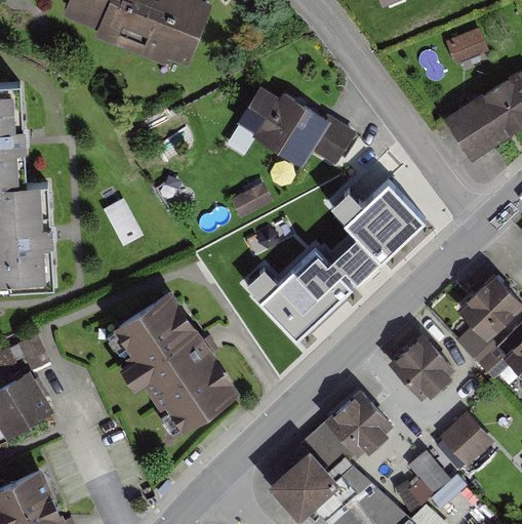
[(69,0),(62,21),(191,68),(213,10),(186,0),(69,0)]
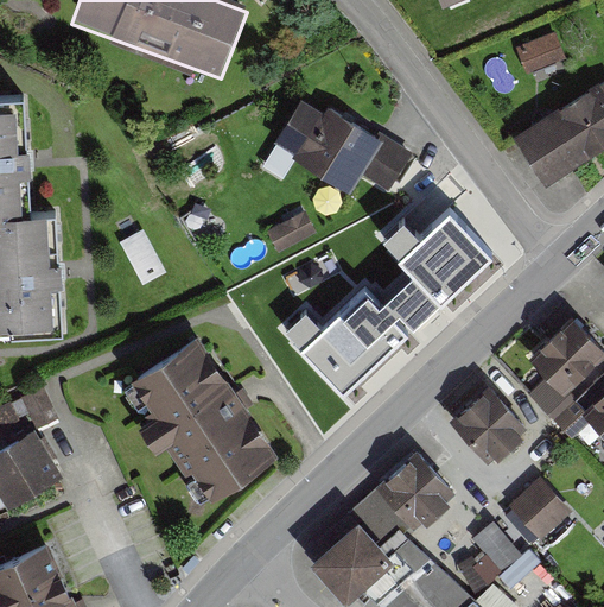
[(438,0),(444,13),(472,1),(471,0),(438,0)]
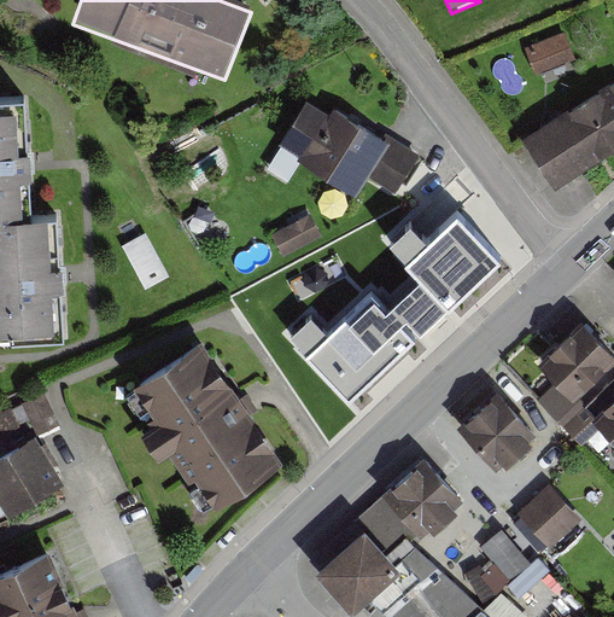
[(561,35),(525,50),(534,75),(572,59),(561,35)]
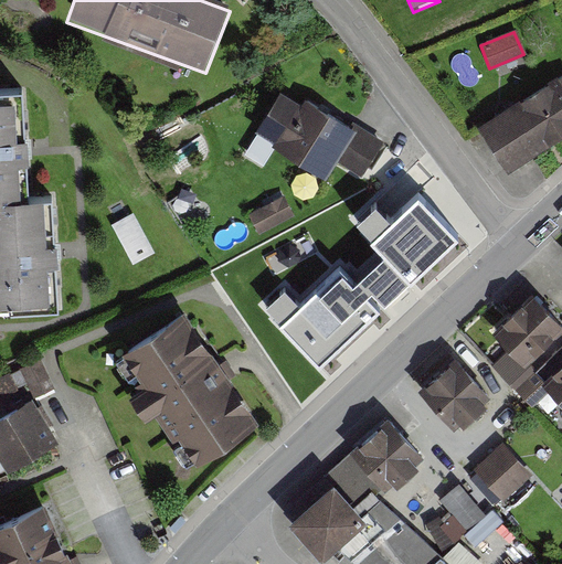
[(561,75),(479,128),(507,172),(561,137),(561,75)]
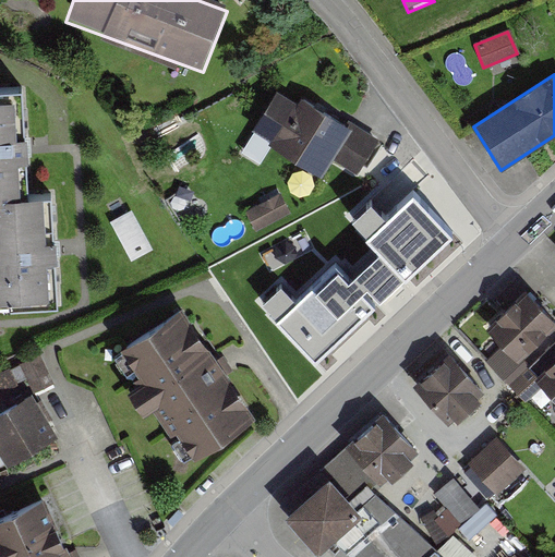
[(24,146),(21,87),(0,87),(0,196),(26,195),(24,146)]
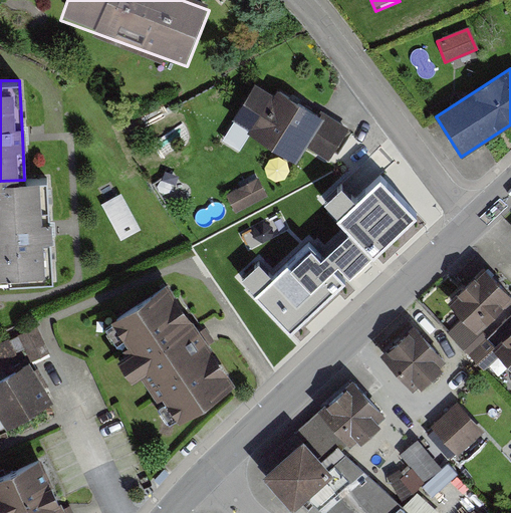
[(273,97),(255,86),(233,122),(297,162),(305,149),(324,161),(342,130),(278,90),(273,97)]
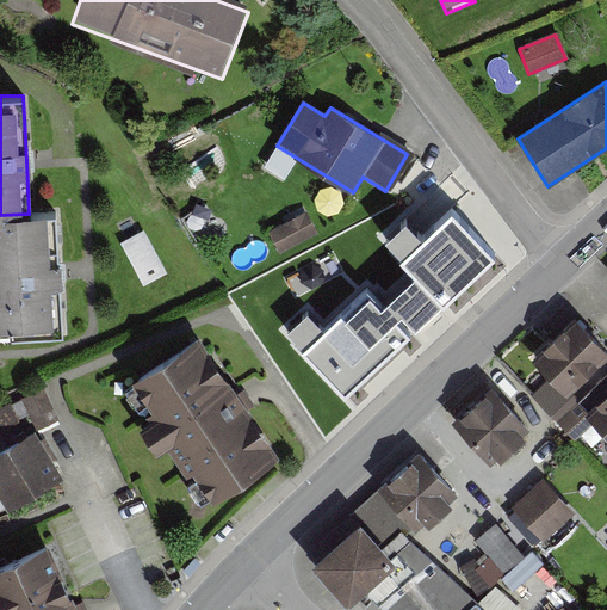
[(324,326),(307,307),(276,336),(342,407),(499,260),(450,210),(395,262),(407,275),(379,302),(366,288),(324,326)]
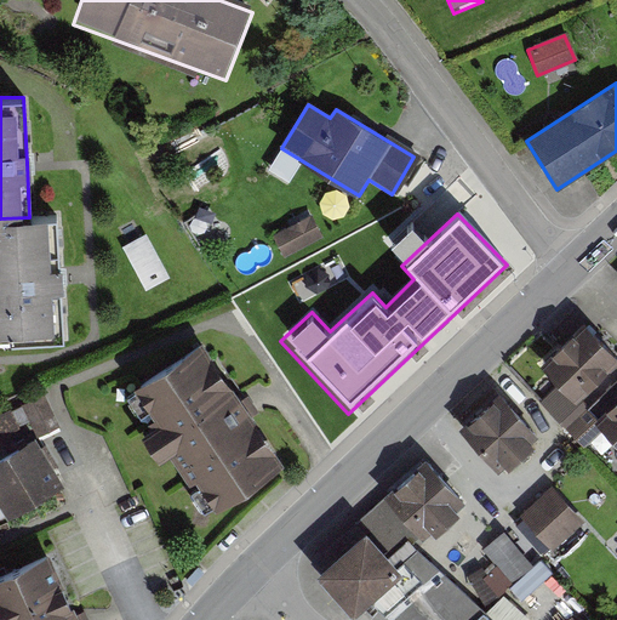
[(0,343),(62,340),(58,277),(55,216),(29,217),(0,219),(0,343)]
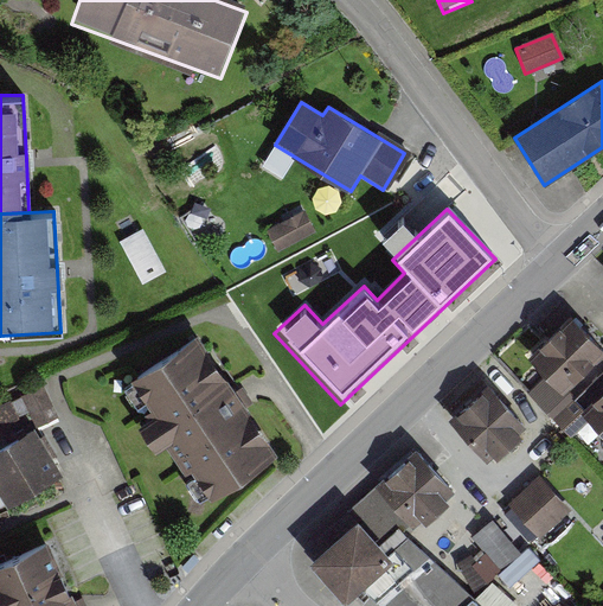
[(275,248),(314,237),(307,214),(268,223),(275,248)]
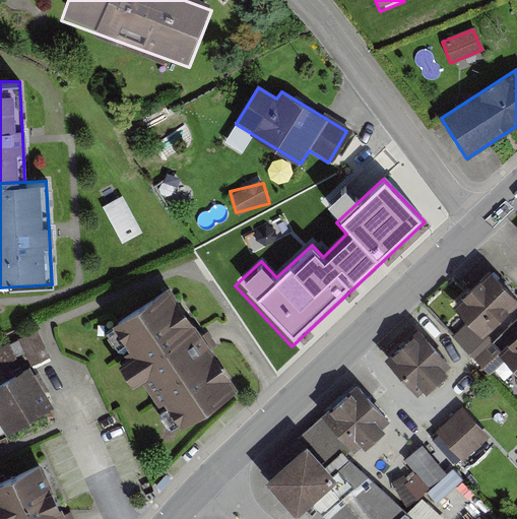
[(103,205),(122,243),(142,233),(123,195),(103,205)]
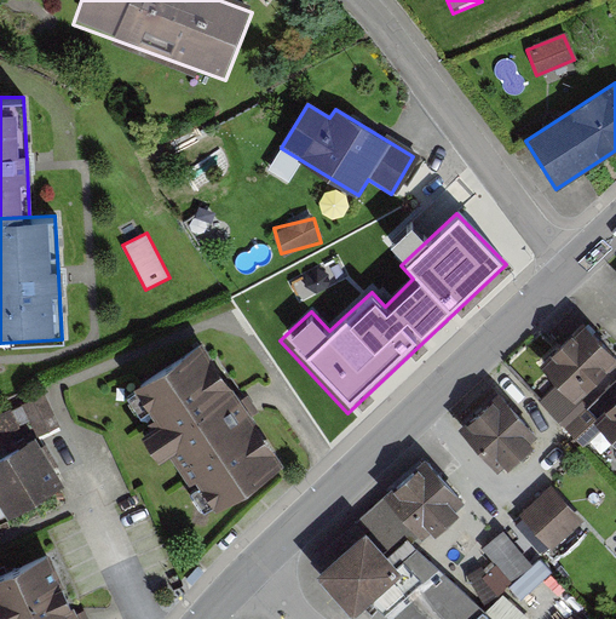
[(615,377),(615,354),(592,325),(550,361),(585,403),(615,377)]
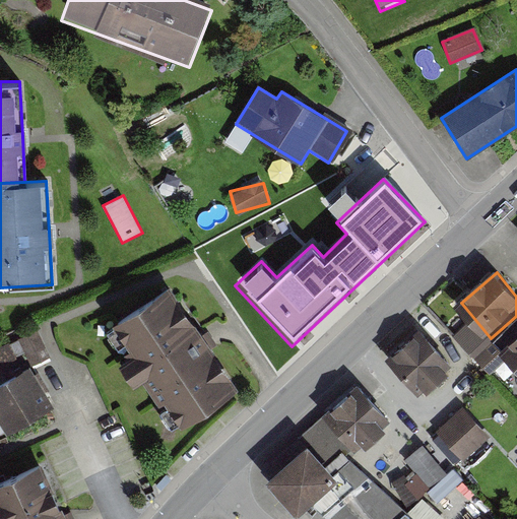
[(178,425),(236,386),(168,283),(110,321),(178,425)]
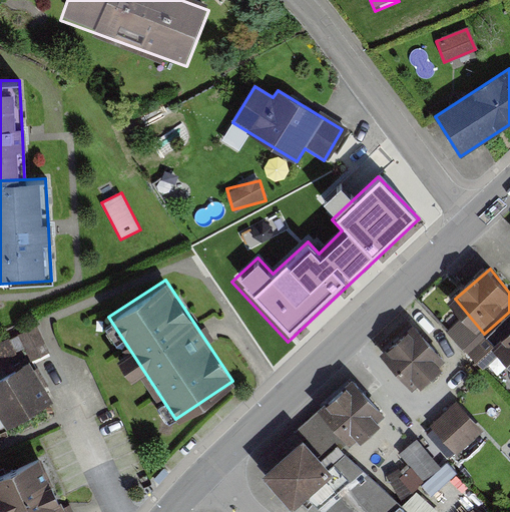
[(443,365),(411,329),(379,358),(412,395),(443,365)]
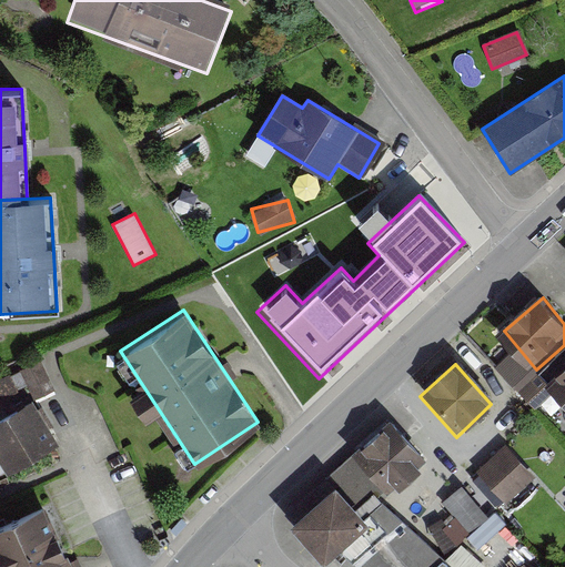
[(564,371),(554,381),(564,393),(564,371)]
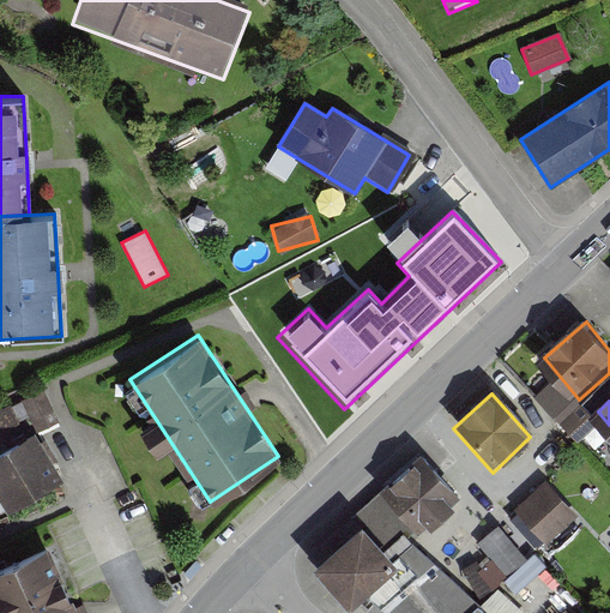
[(38,433),(0,457),(0,486),(19,515),(70,481),(38,433)]
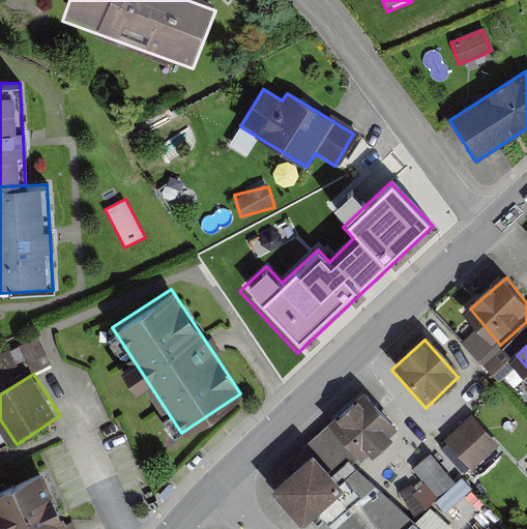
[(406,433),(366,391),(332,423),(374,465),(406,433)]
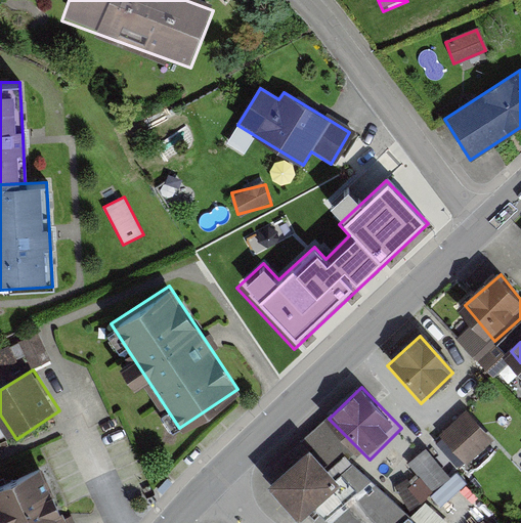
[(494,440),(468,410),(445,431),(472,461),(494,440)]
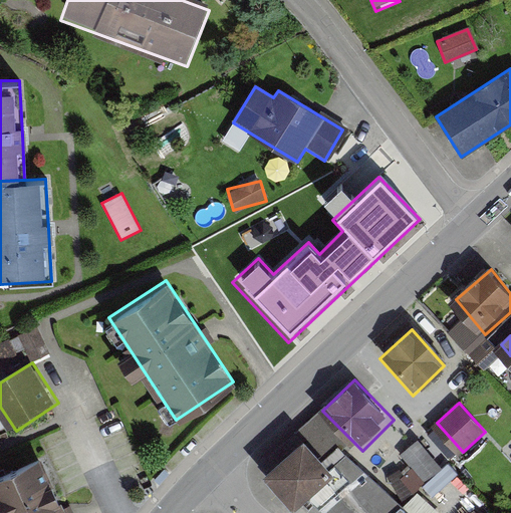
[(398,456),(406,467),(389,480),(404,499),(442,470),(418,440),(398,456)]
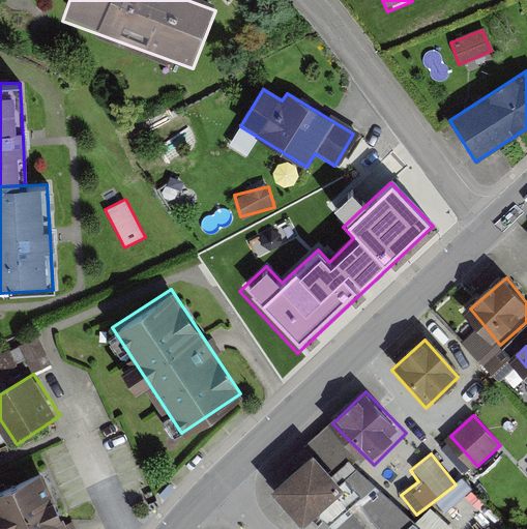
[(335,482),(313,458),(273,489),(302,527),(313,519),(325,528),(414,528),(347,471),(335,482)]
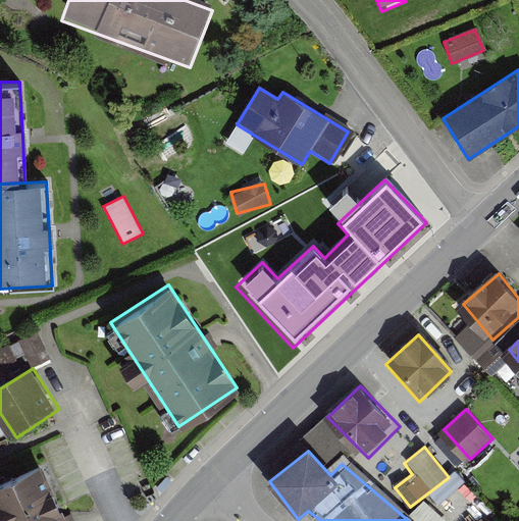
[(65,520),(39,462),(0,479),(0,520),(65,520)]
